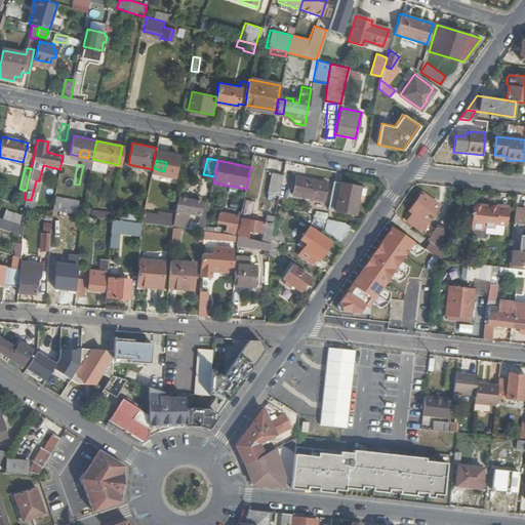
[(274,173),(270,195),(279,196),(283,175),(274,173)]
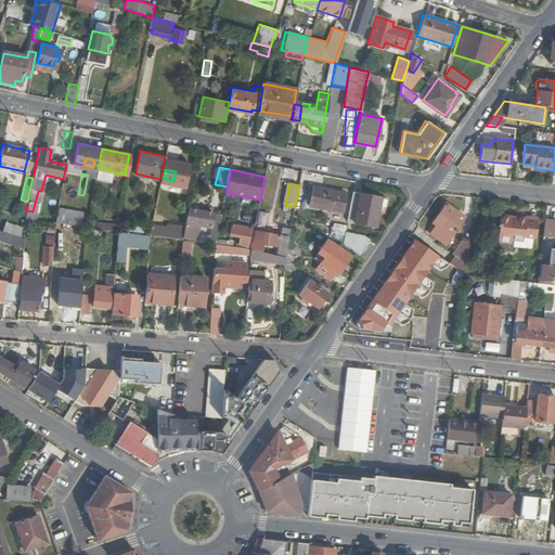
[(313,186),(310,207),(341,214),(346,193),(313,186)]
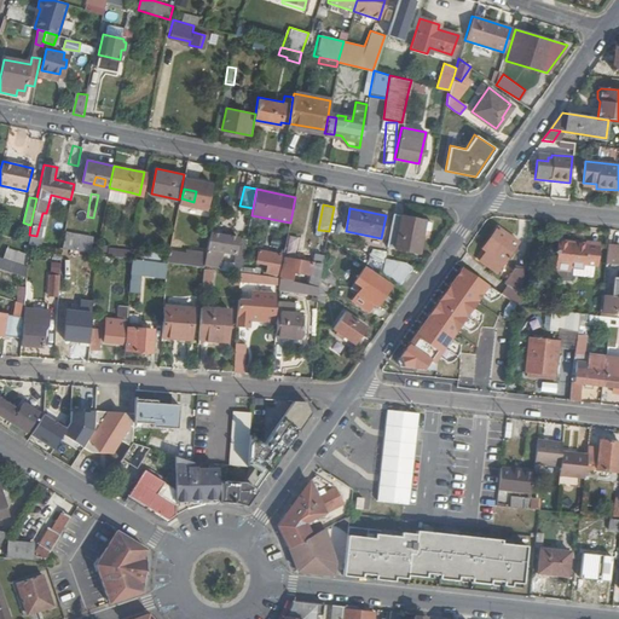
[(394,214),(386,246),(418,253),(422,236),(426,221),(394,214)]
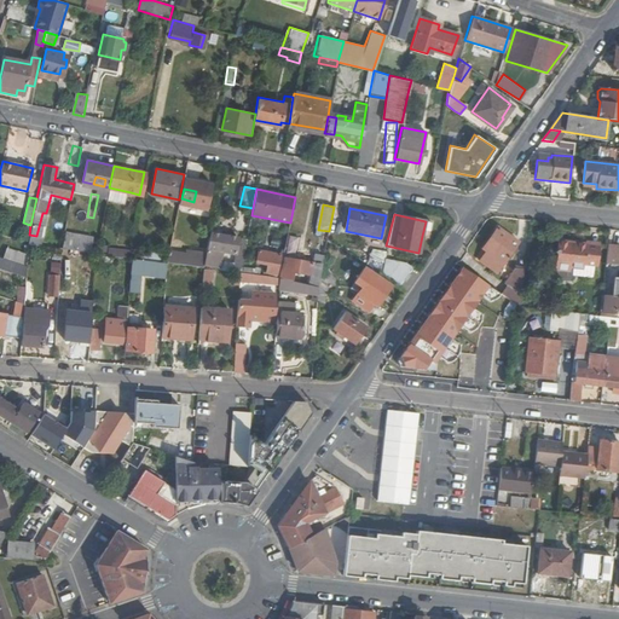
[(497,230),(481,253),(486,255),(480,264),(497,276),(515,252),(512,249),(515,243),(497,230)]
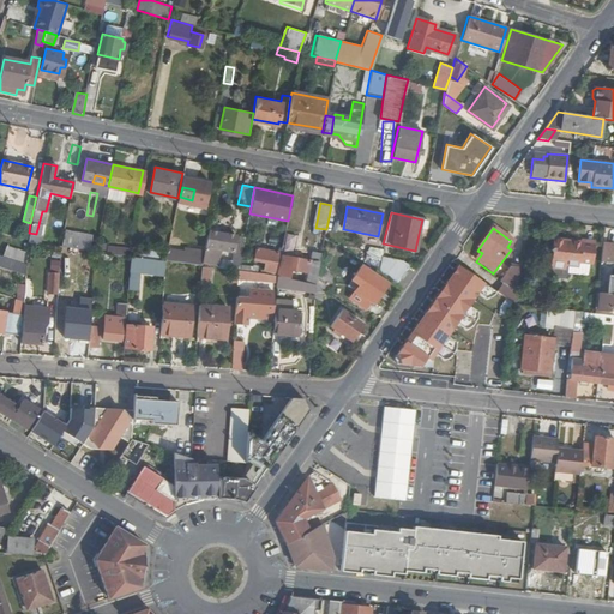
[(64,229),(60,246),(86,250),(89,235),(64,229)]
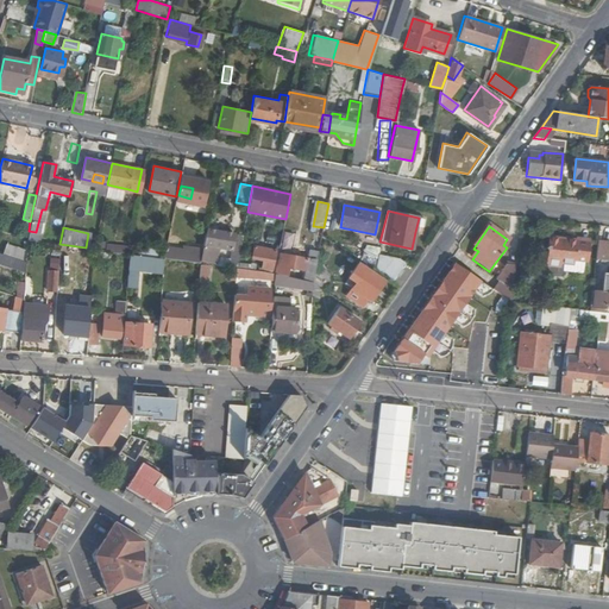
[(206,231),(203,245),(206,245),(202,263),(209,264),(212,246),(232,251),(234,237),(206,231)]
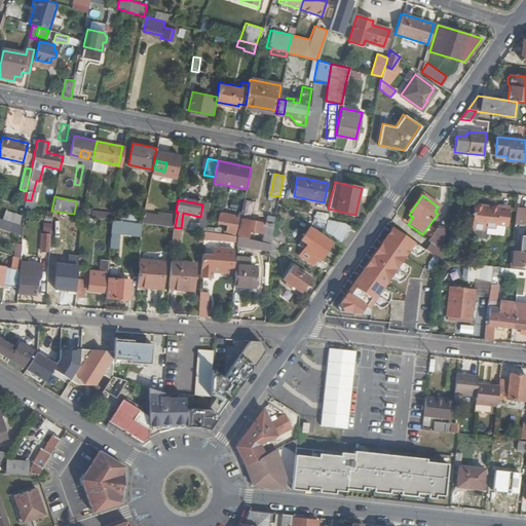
[(204,204),(199,232),(204,232),(204,227),(210,205),(204,204)]
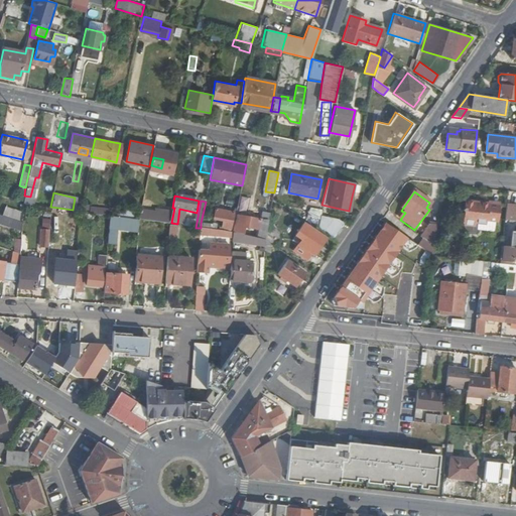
[(459,211),(457,232),(476,234),(476,231),(477,225),(484,225),(485,221),(494,222),(497,223),(499,204),(487,203),(487,205),(465,203),(464,211),(459,211)]
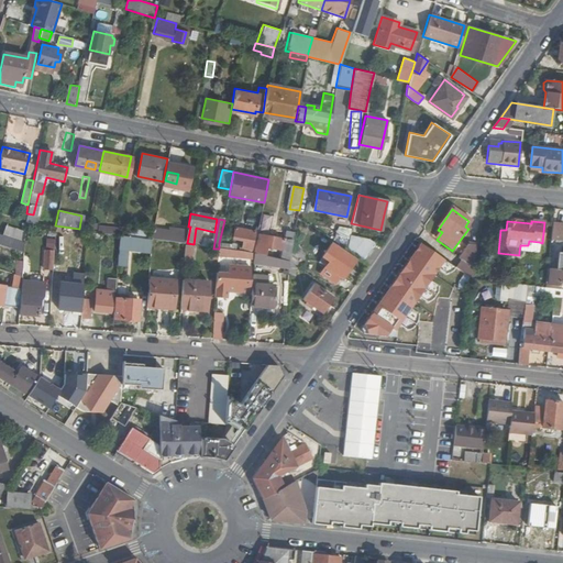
[(551,223),(549,241),(560,242),(562,224),(551,223)]
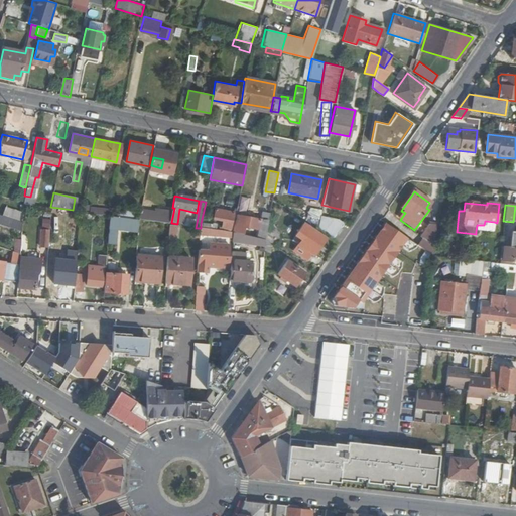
[(4,208),(2,216),(21,222),(22,213),(4,208)]
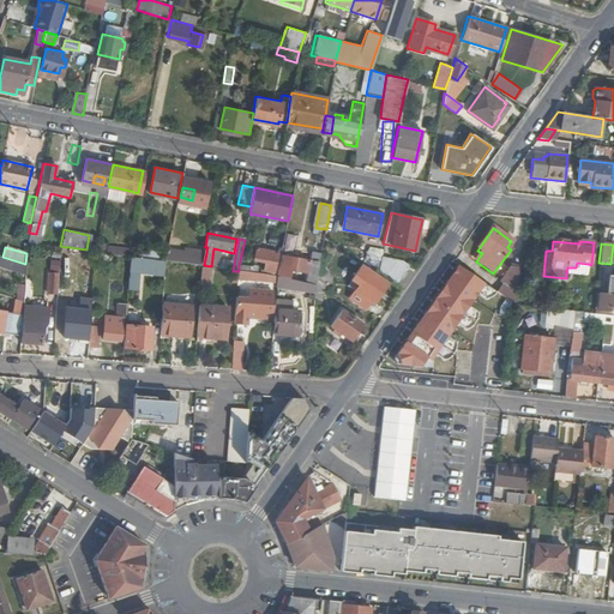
[(257,248),(254,260),(275,264),(277,253),(257,248)]
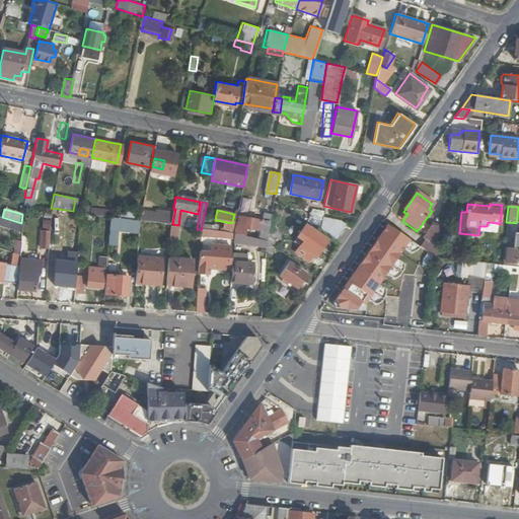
[(141,212),(139,221),(170,225),(171,216),(141,212)]
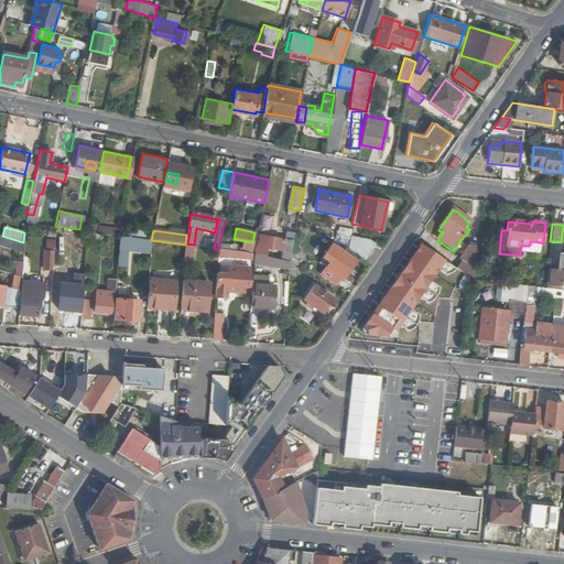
[(260,234),(258,243),(257,243),(255,249),(253,255),(255,255),(266,257),(268,248),(282,251),(281,259),(290,260),(295,232),(286,230),(284,238),(260,234)]
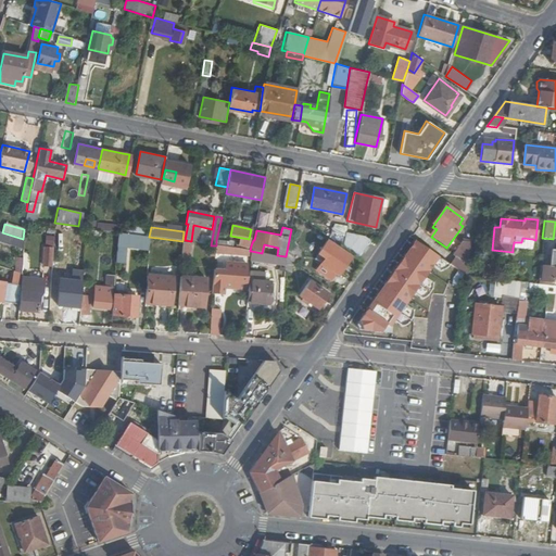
[(0,240),(22,248),(23,239),(2,232),(0,231),(0,240)]
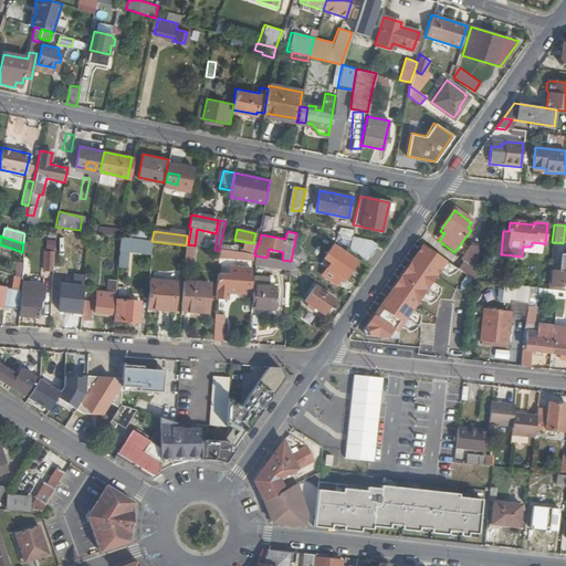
[(350,236),(347,249),(364,260),(376,243),(369,239),(350,236)]
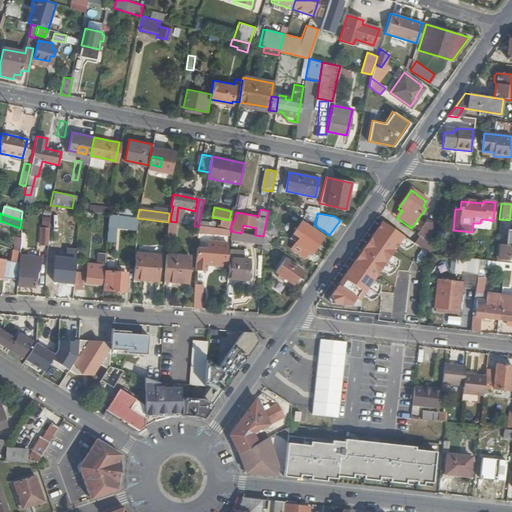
[(108,214),(107,232),(116,233),(116,227),(137,230),(137,218),(108,214)]
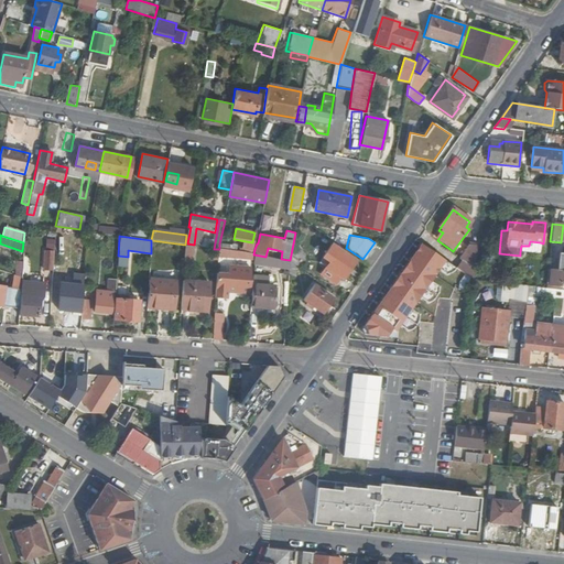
[(45,238),(45,248),(55,249),(56,239),(45,238)]
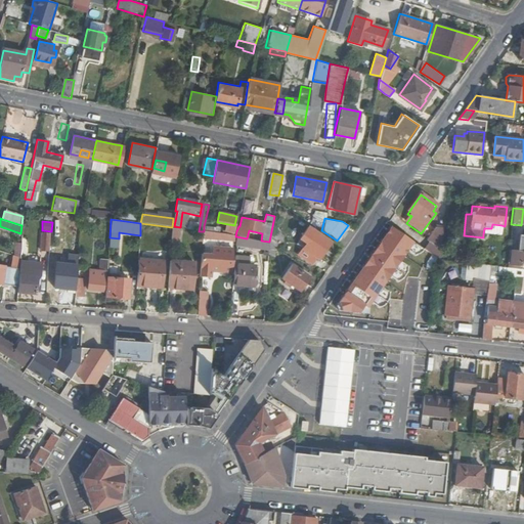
[(484,228),(483,234),(500,236),(501,225),(492,224),(491,228),(484,228)]
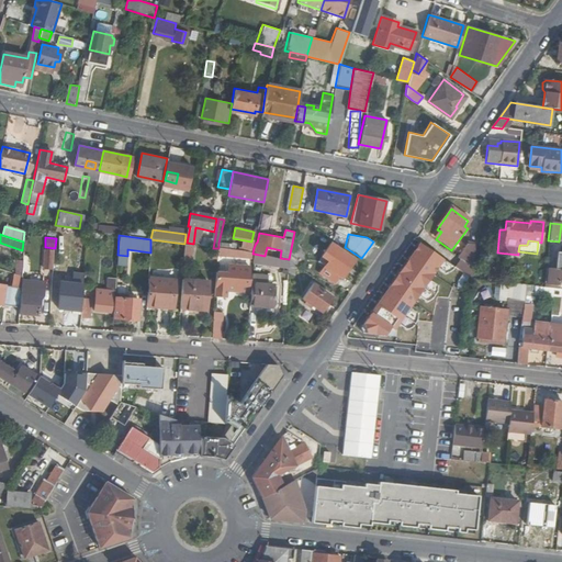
[(184,244),(182,260),(192,260),(193,245),(184,244)]
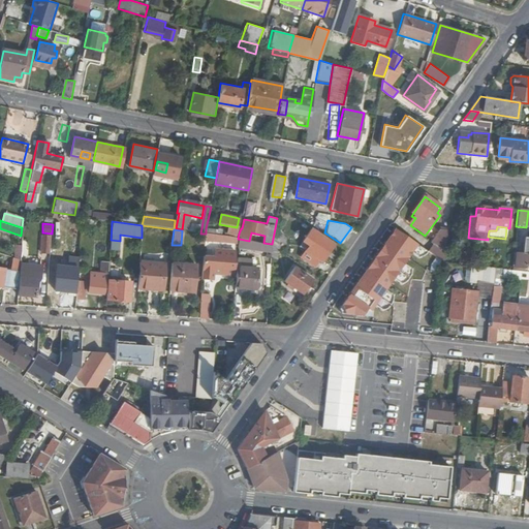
[(433,245),(444,253),(446,232),(439,231),(431,244),(433,245)]
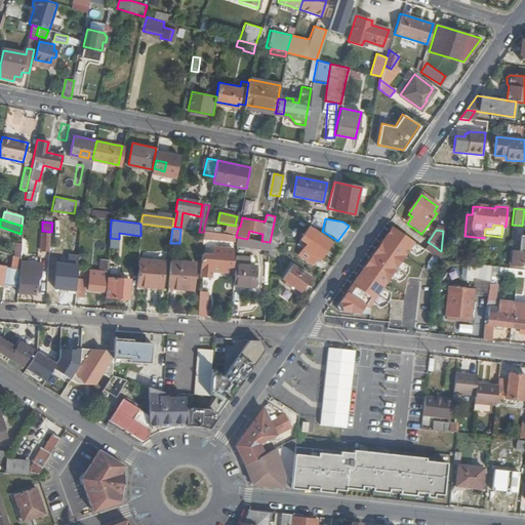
[(316,231),(304,247),(320,259),(332,243),(316,231)]
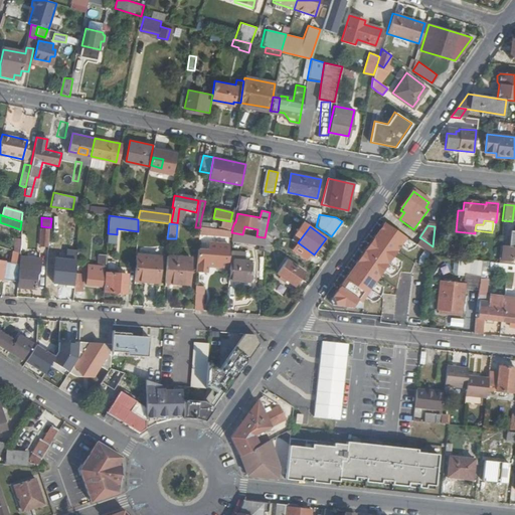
[(199,233),(231,237),(232,232),(231,232),(209,229),(200,227),(199,233)]
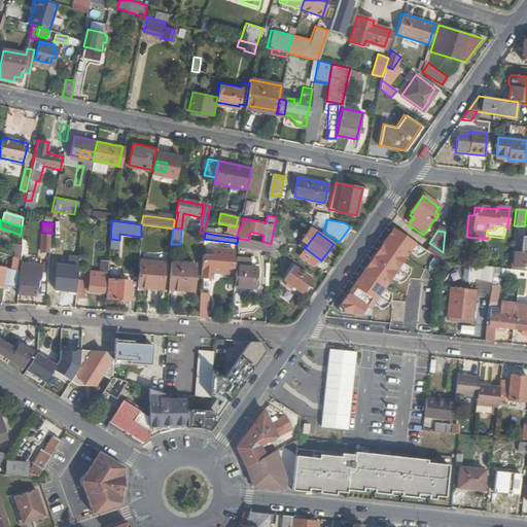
[(42,236),(41,250),(49,250),(50,237),(42,236)]
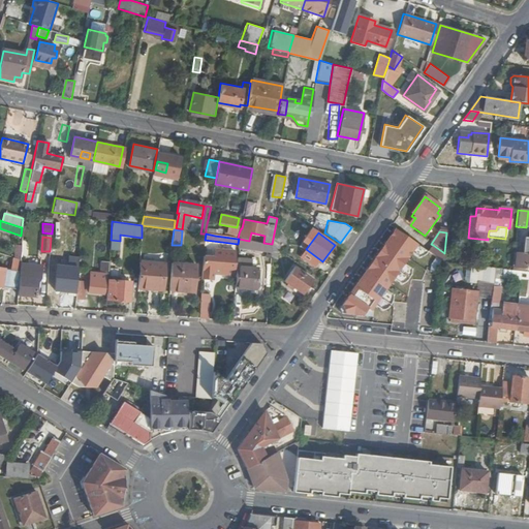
[(335,313),(356,328),(404,258),(382,244),(335,313)]
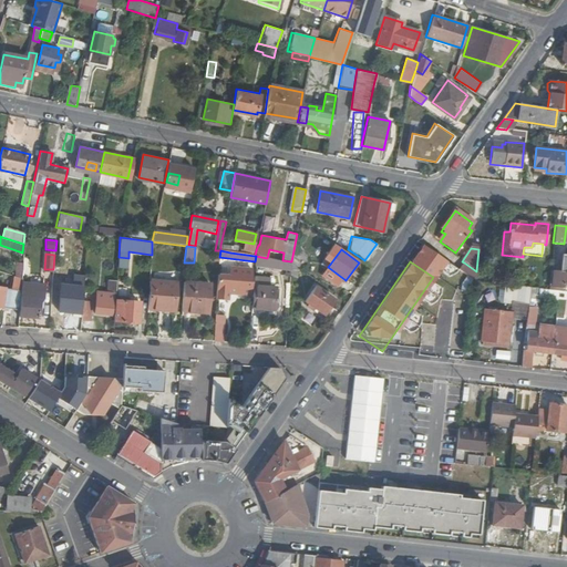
[(464,263),(457,272),(471,281),(471,282),(475,282),(476,271),(464,263)]
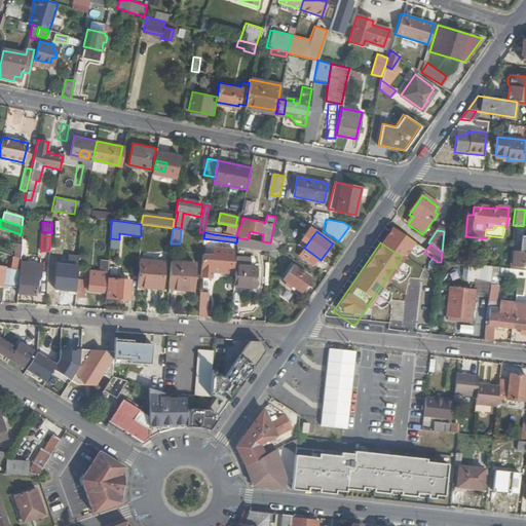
[(8,248),(6,254),(10,255),(20,258),(20,252),(8,248)]
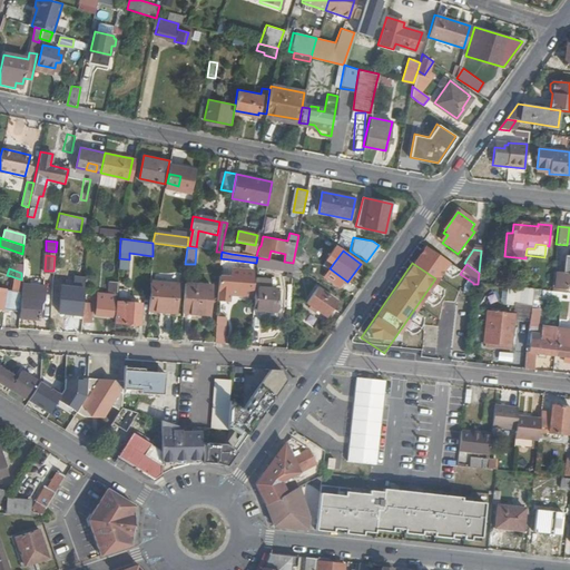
[(246,269),(232,268),(229,268),(227,300),(229,300),(231,292),(239,293),(252,294),(254,274),(246,273),(246,269)]
